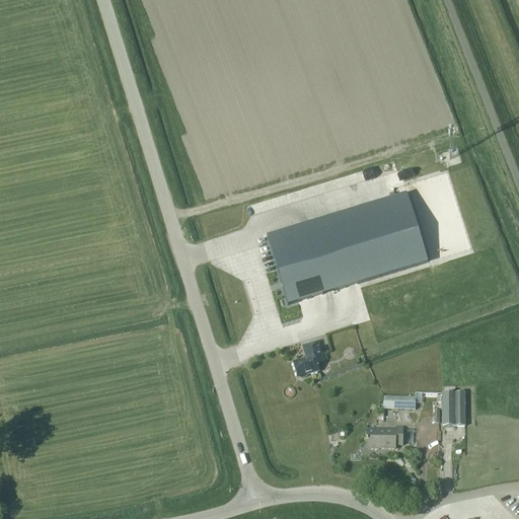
[(409,205),(316,232),(313,223),(268,237),(267,237),(288,306),(289,306),(428,264),(406,195),(405,195),(409,205)]
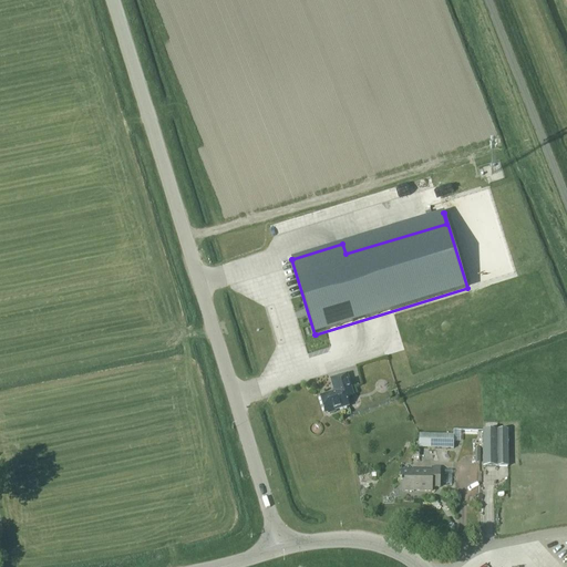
[(516,327),(525,321),(523,316),(513,321),(516,327)]
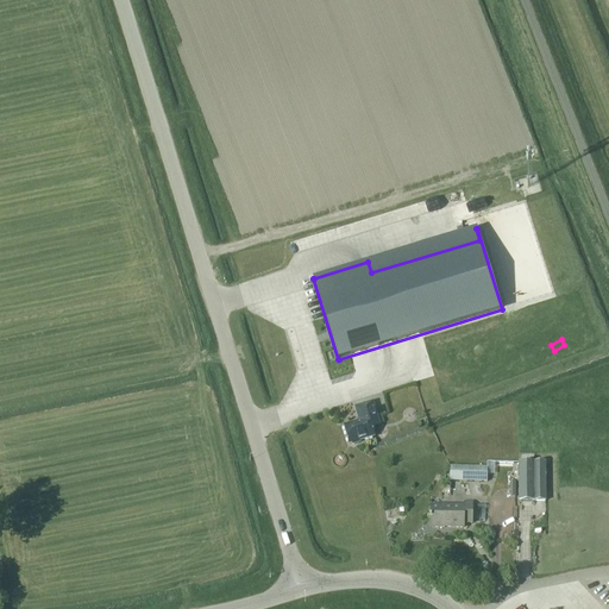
[(355,408),(359,421),(344,426),(349,445),(351,444),(353,445),(359,444),(360,441),(374,437),(371,427),(378,425),(372,402),(355,408)]
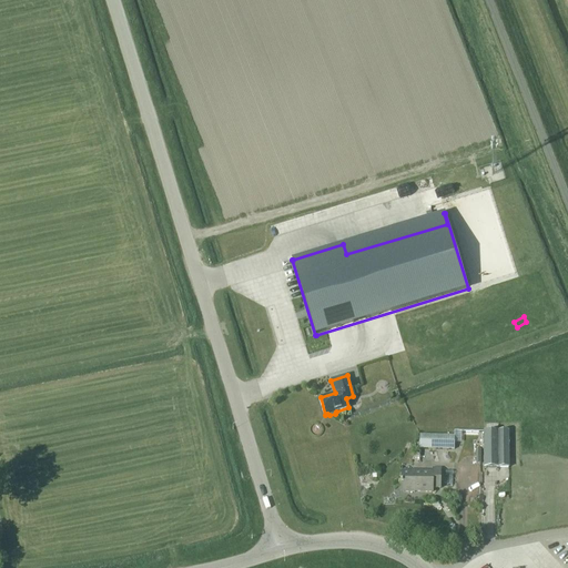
[(454,436),(419,436),(419,449),(454,449),(454,448),(459,448),(459,432),(454,432),(454,436)]
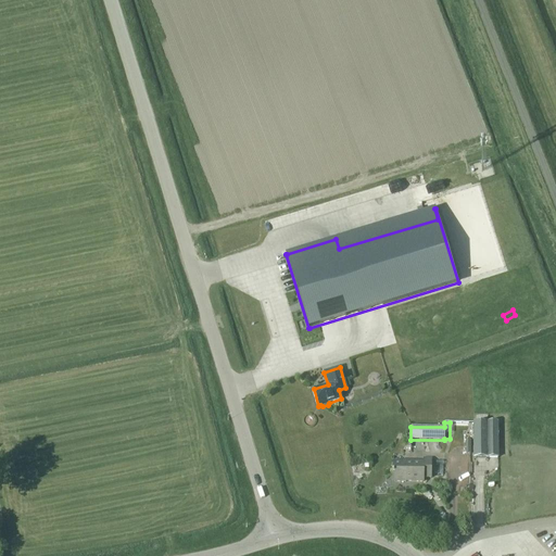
[(474,422),(474,458),(497,458),(497,422),(474,422)]
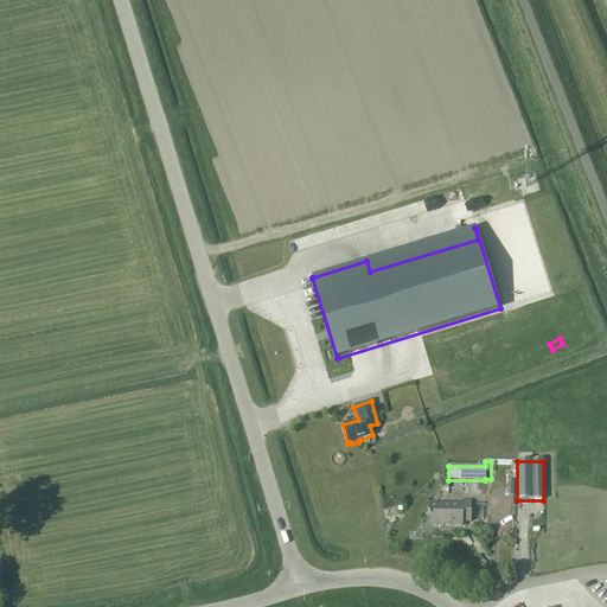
[(428,526),(462,526),(462,522),(471,522),(471,500),(462,500),(462,505),(429,504),(428,526)]
